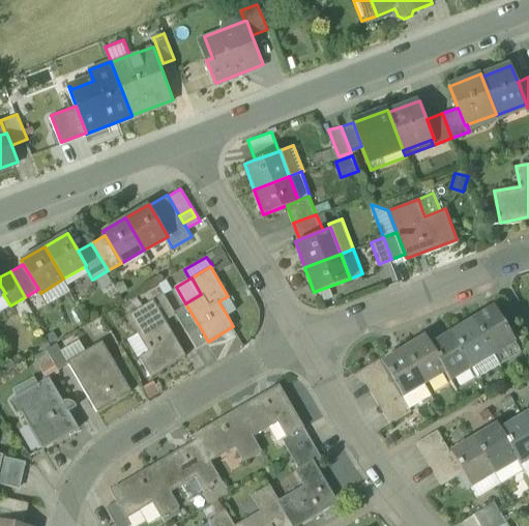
[(63,279),(42,292),(49,303),(70,291),(63,279)]
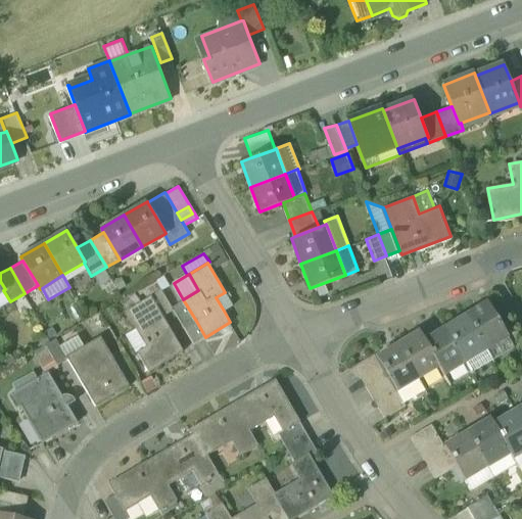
[(151,296),(163,316),(174,310),(173,307),(162,289),(151,296)]
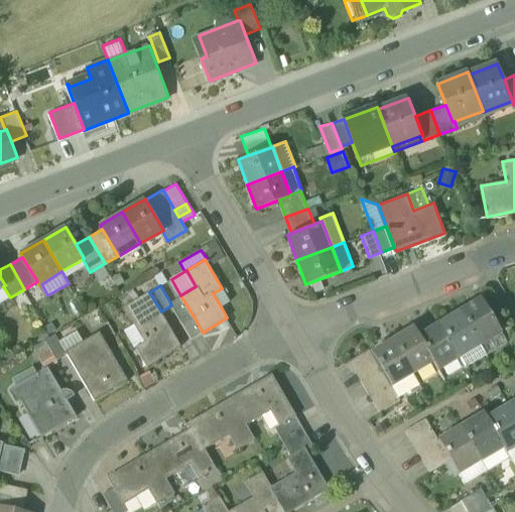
[(0,302),(10,297),(3,286),(0,288),(0,302)]
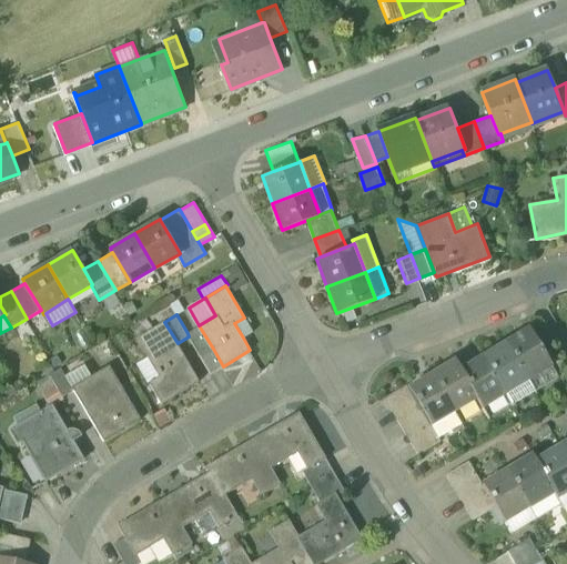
[(234,323),(243,338),(253,331),(244,318),(234,323)]
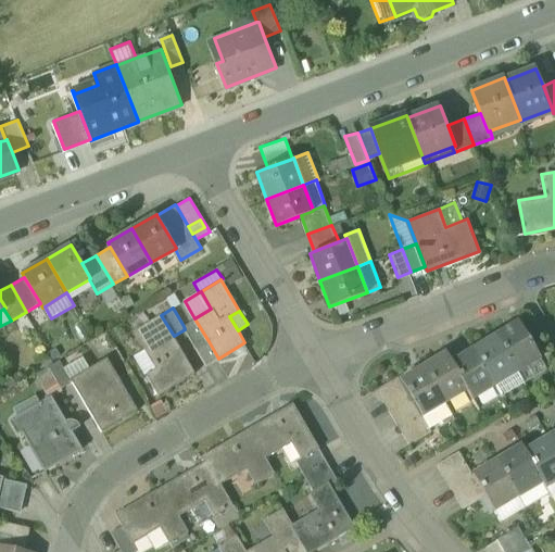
[(148,375),(160,394),(196,373),(174,336),(161,315),(135,330),(146,348),(158,368),(148,375)]
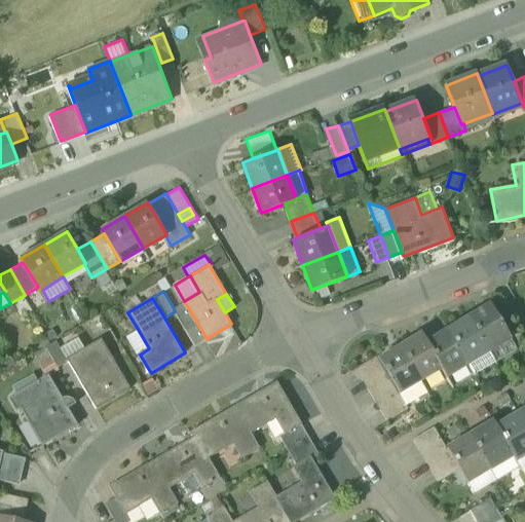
[(207,339),(197,323),(184,301),(174,308),(175,311),(186,330),(195,345),(207,339)]
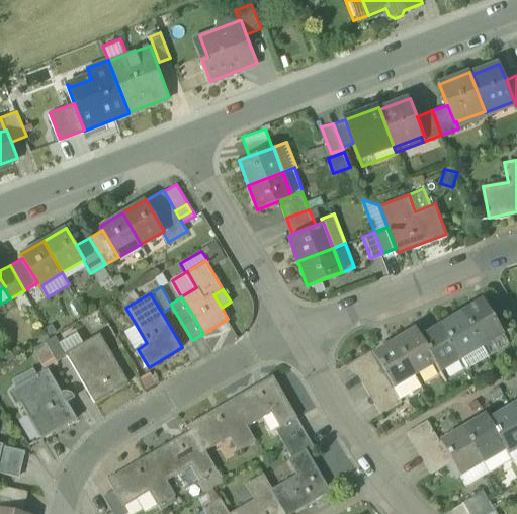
[(484,297),(462,311),(483,345),(504,332),(484,297)]
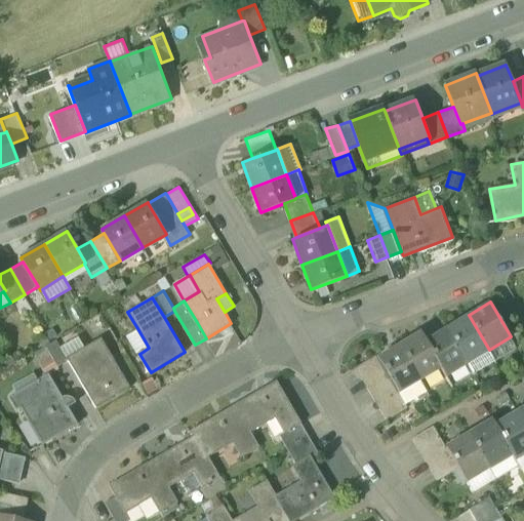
[(469,315),(447,328),(468,362),(489,350),(469,315)]
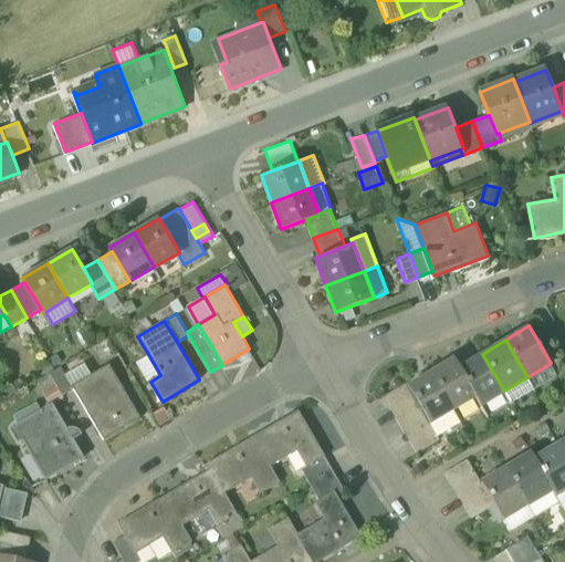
[(148,383),(150,382),(160,375),(148,354),(136,362),(148,383)]
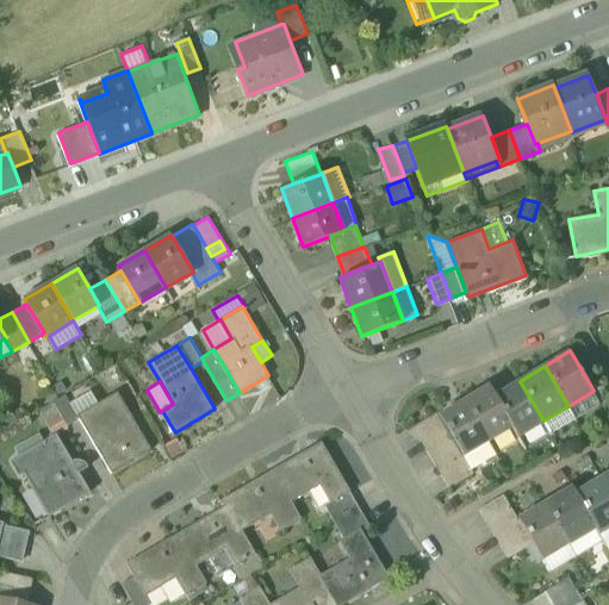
[(520,381),(496,395),(514,425),(520,436),(544,420),(520,381)]
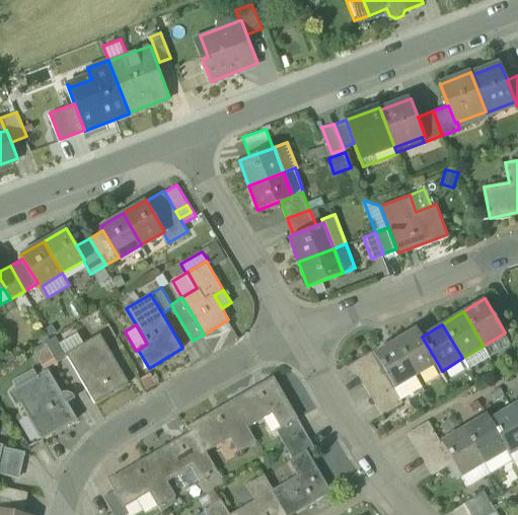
[(417,328),(395,341),(416,374),(437,362),(422,337),(417,328)]
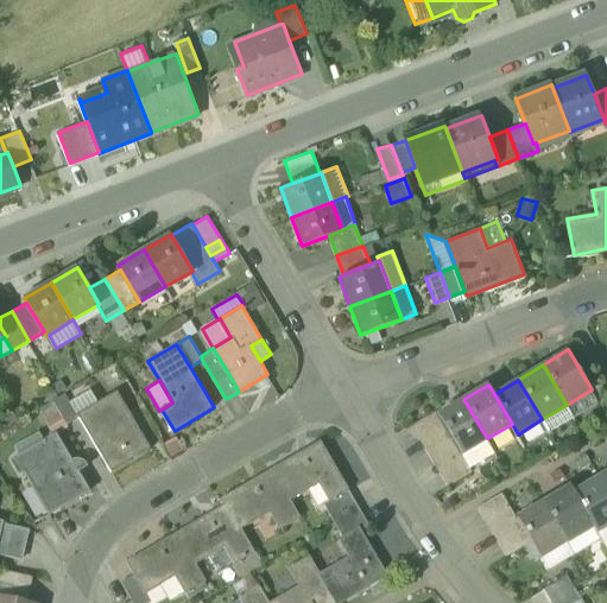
[(78,411),(99,399),(92,387),(71,400),(78,411)]
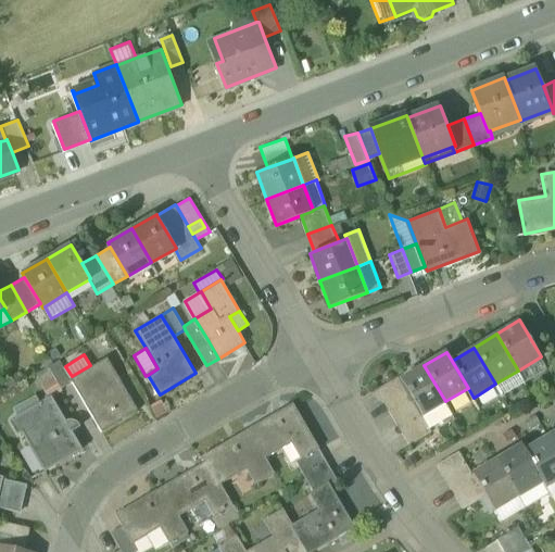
[(73,379),(101,427),(137,406),(106,355),(90,365),(72,376),(73,379)]
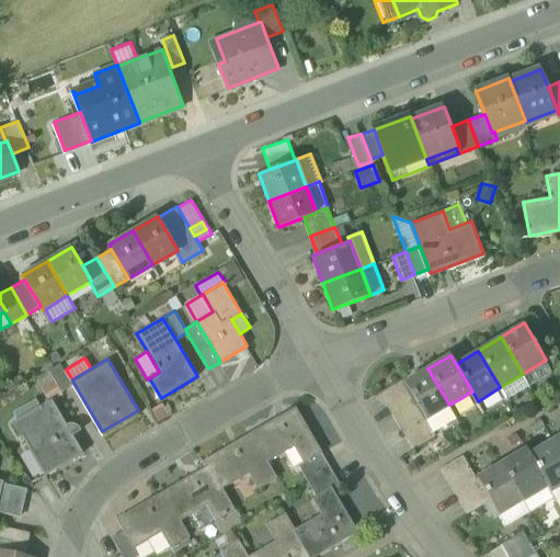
[(546,360),(523,374),(529,386),(553,372),(546,360)]
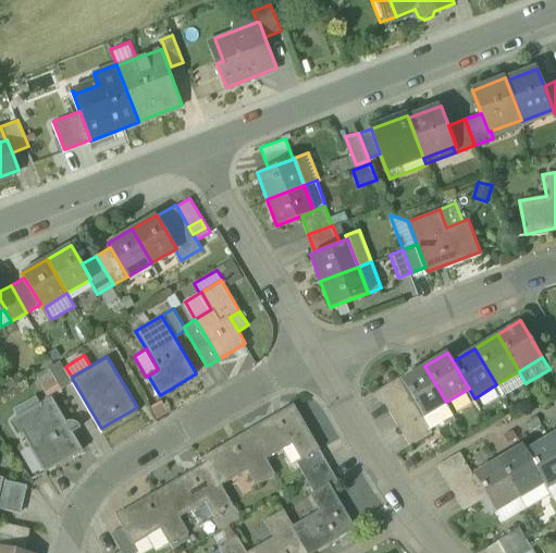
[(54,377),(61,388),(73,380),(72,377),(65,367),(61,358),(56,361),(49,366),(54,377)]
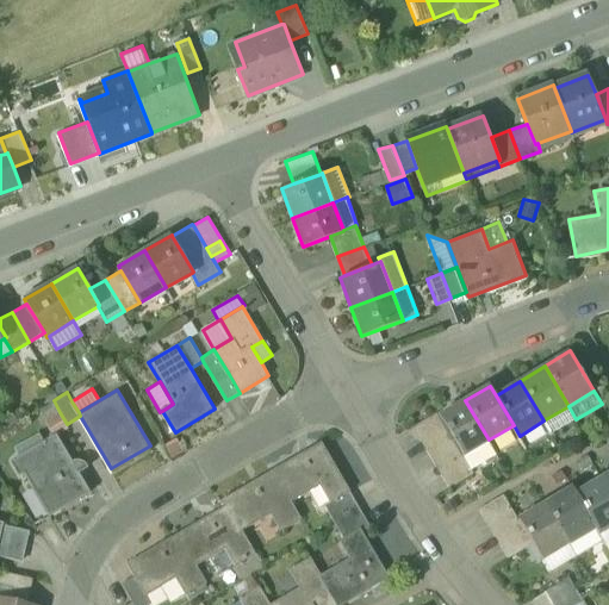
[(464,455),(489,440),(465,400),(440,416),(445,423),(452,435),(459,448),(464,455)]
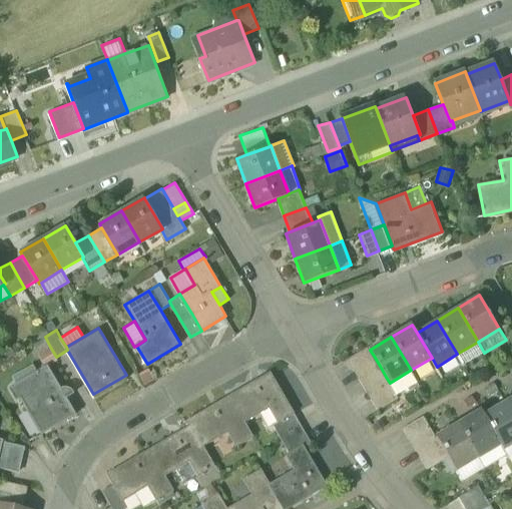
[(464,365),(484,353),(478,342),(457,354),(464,365)]
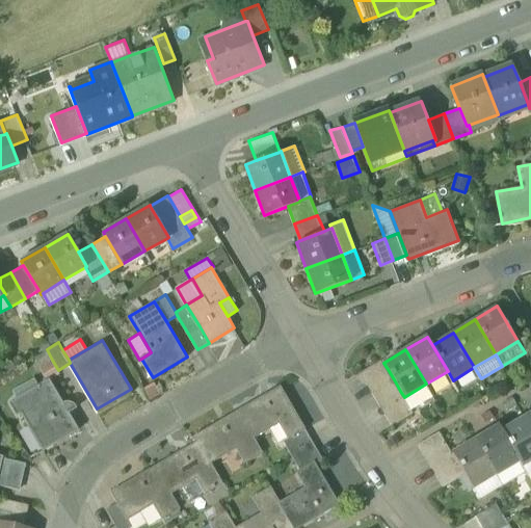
[(11,358),(0,364),(0,371),(2,375),(17,367),(11,358)]
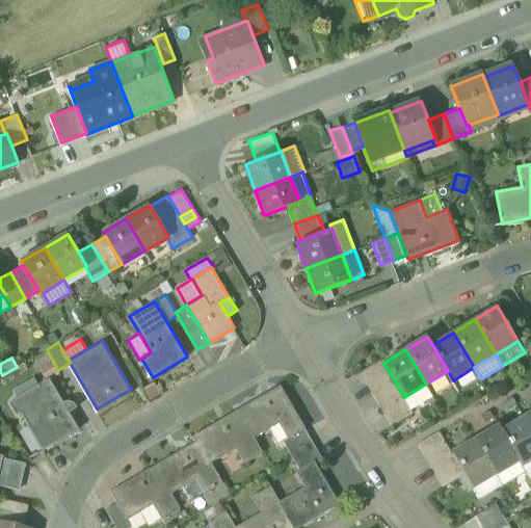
[(47,378),(49,377),(50,378),(60,373),(58,370),(52,360),(40,367),(47,378)]
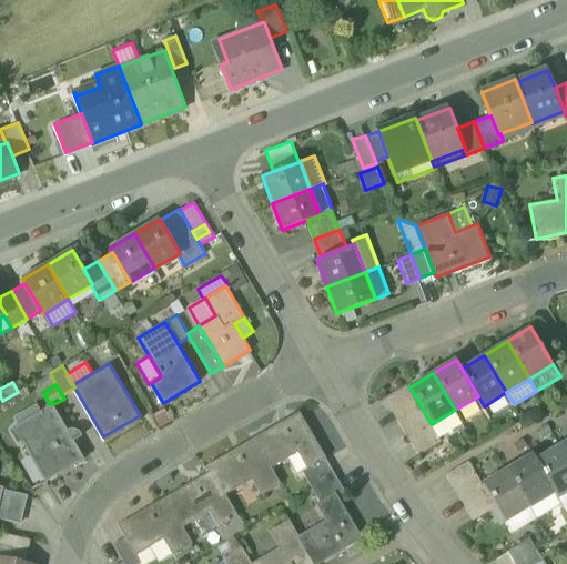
[(385,396),(392,408),(414,394),(409,388),(407,384),(385,396)]
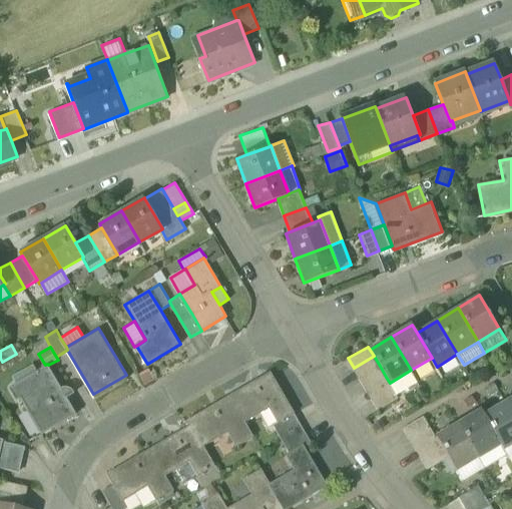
[(354,368),(360,378),(380,366),(374,356),(354,368)]
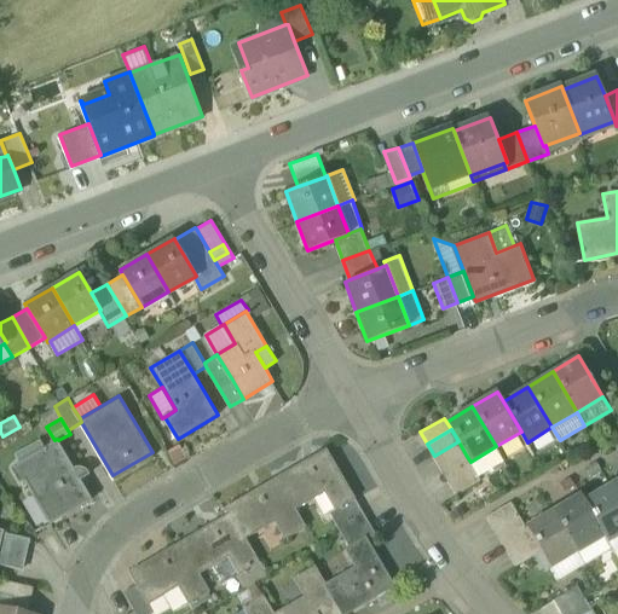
[(17,463),(51,522),(92,498),(58,440),(57,439),(55,440),(17,463)]
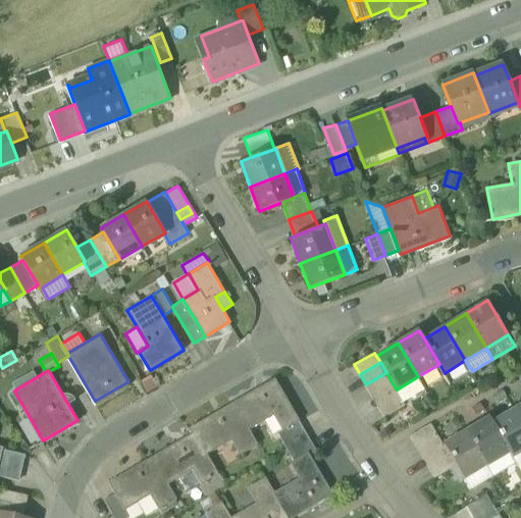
[(366,384),(372,395),(393,383),(386,372),(366,384)]
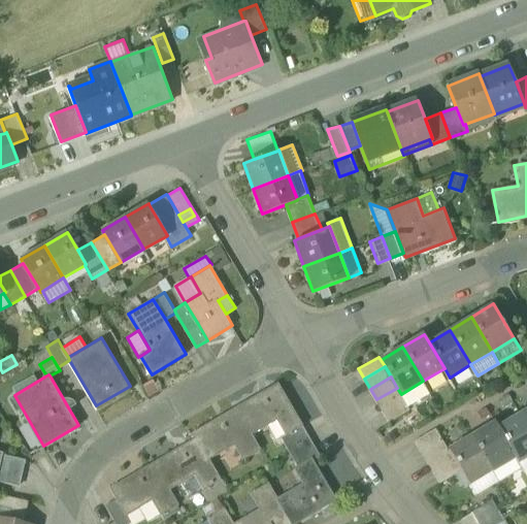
[(403,398),(408,405),(430,392),(423,381),(401,394),(403,398)]
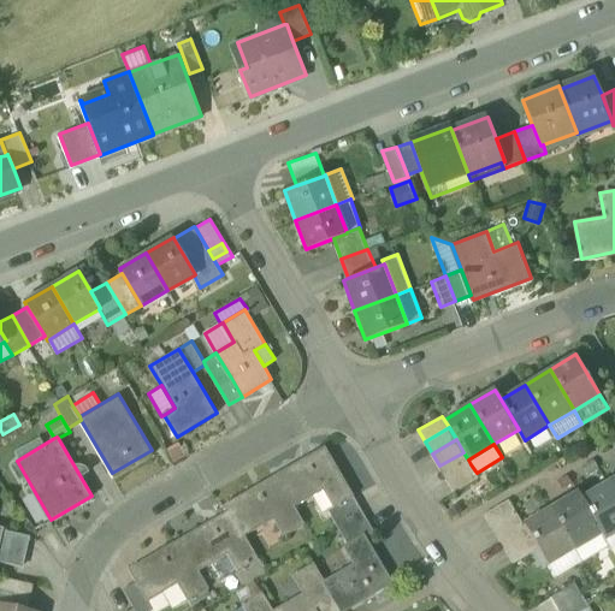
[(275,474),(276,476),(294,505),(323,488),(332,504),(333,506),(354,494),(325,445),(275,474)]
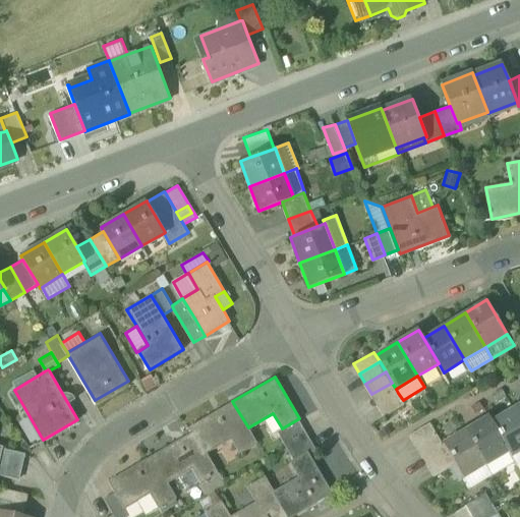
[(371,394),(379,405),(398,393),(396,389),(392,383),(371,394)]
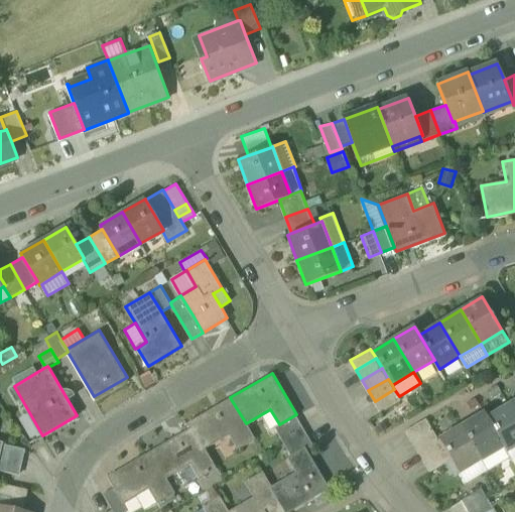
[(399,396),(394,389),(375,401),(381,411),(401,399),(399,396)]
